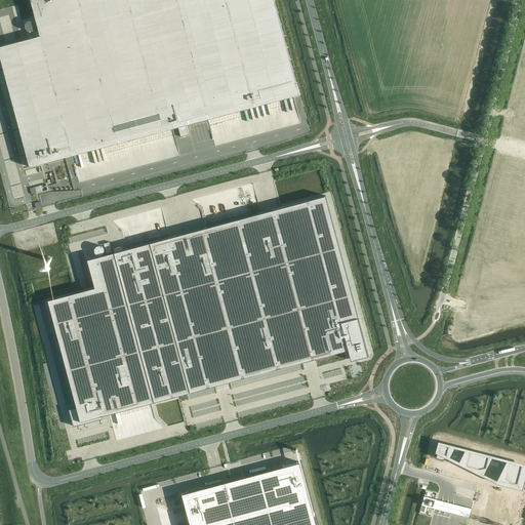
[(8,44),(0,46),(0,55),(30,167),(178,127),(180,137),(189,135),(187,125),(299,95),(274,0),(30,0),(32,5),(39,31),(33,32),(34,37),(23,40),(8,44)]
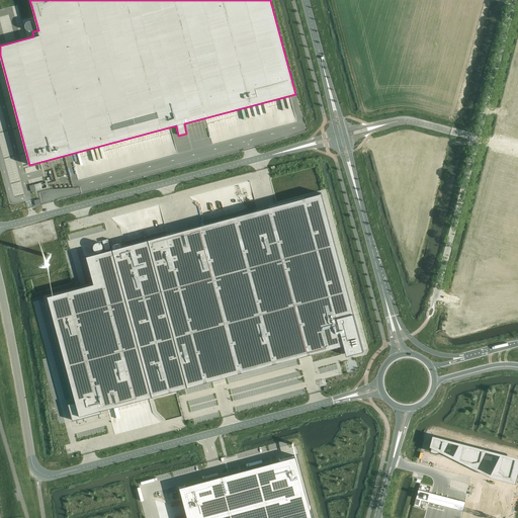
[(31,31),(32,30),(34,29),(35,27),(35,26),(35,24),(34,22),(32,21),(31,21),(29,21),(28,21),(26,22),(25,23),(25,25),(25,26),(25,28),(26,29),(27,30),(29,31),(31,31)]
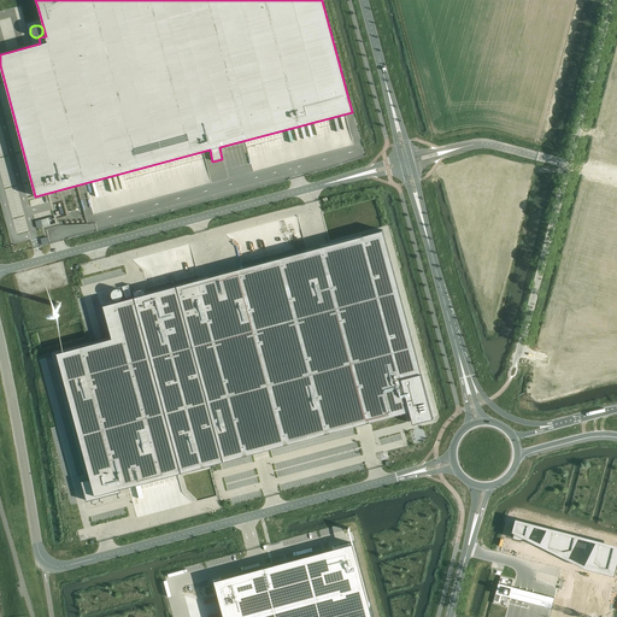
[(83,346),(57,353),(75,422),(90,479),(82,481),(87,500),(93,499),(101,497),(109,494),(121,492),(119,489),(128,487),(183,471),(357,425),(410,411),(412,421),(412,423),(422,421),(433,418),(432,416),(421,372),(419,365),(410,329),(409,327),(392,262),(383,231),(383,230),(371,233),(316,248),(207,277),(182,283),(156,291),(146,294),(145,289),(141,291),(136,292),(133,293),(134,297),(133,298),(129,285),(122,287),(125,299),(103,305),(106,316),(112,338),(83,346)]
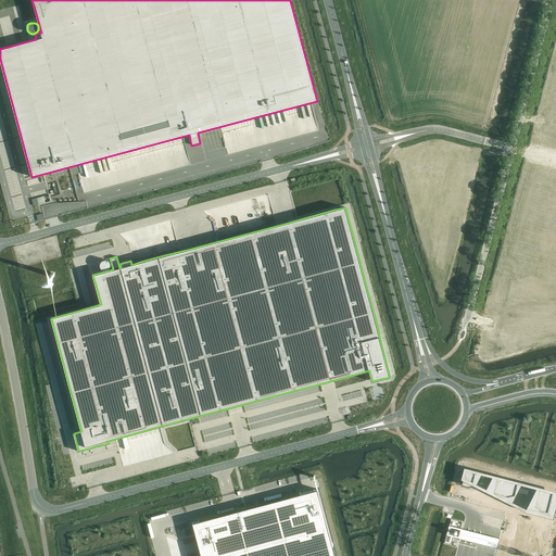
[(108,270),(109,269),(110,268),(110,266),(111,265),(110,263),(109,262),(108,261),(105,261),(104,261),(102,261),(101,262),(100,264),(100,265),(100,267),(101,268),(102,269),(104,270),(105,270),(108,270)]
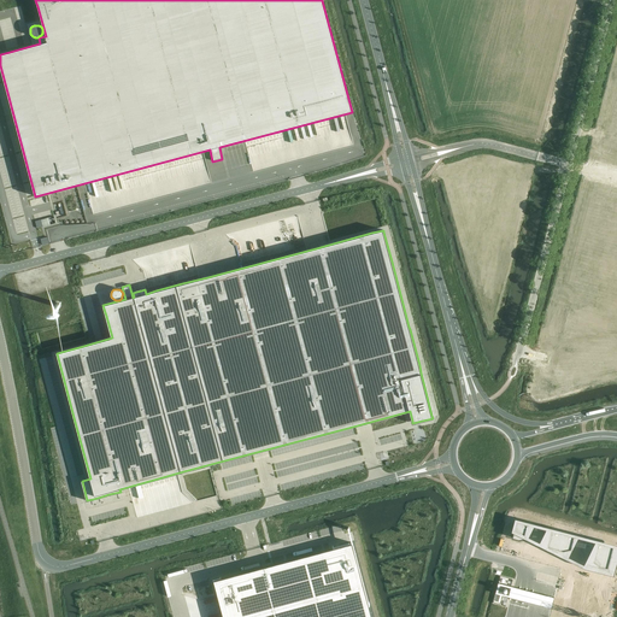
[(523,541),(523,539),(524,539),(524,538),(583,568),(613,576),(616,560),(616,544),(515,518),(511,532),(513,533),(511,540),(518,541),(523,541)]
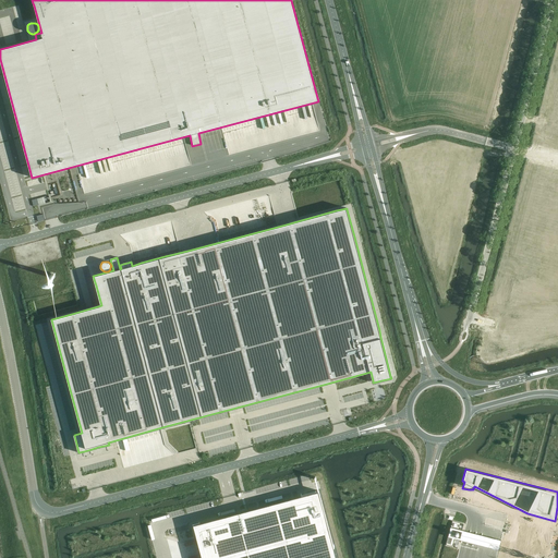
[(336,557),(318,492),(193,524),(196,535),(202,557),(336,557)]
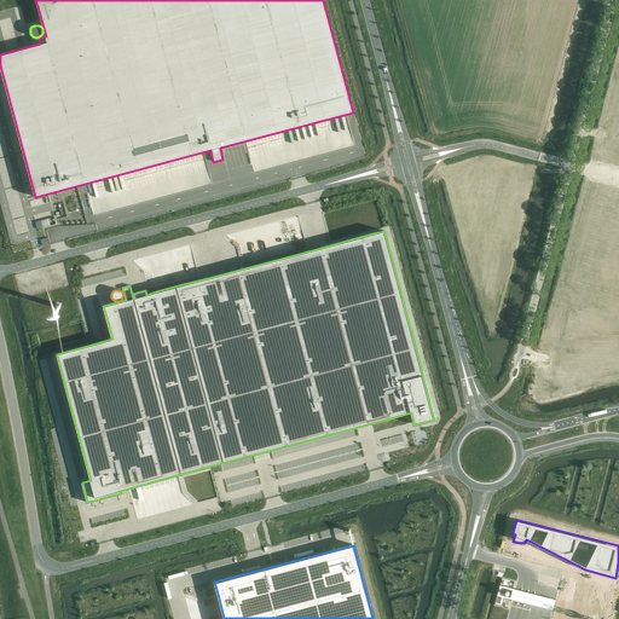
[(513,588),(499,584),(497,595),(510,599),(512,600),(516,601),(521,602),(528,603),(534,606),(543,607),(549,609),(553,611),(556,600),(551,599),(545,596),(538,595),(531,593),(525,591),(519,590),(513,588)]
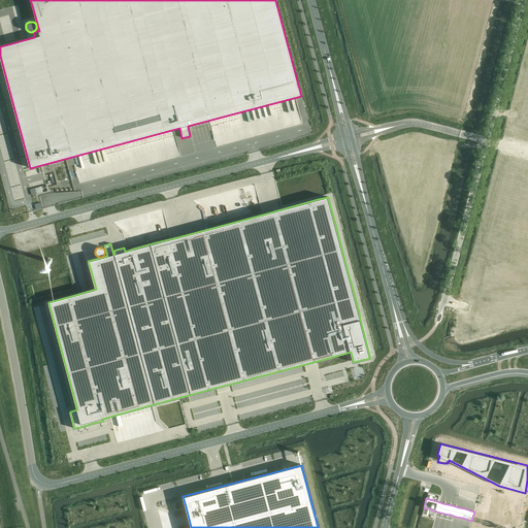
All buildings are outlined.
